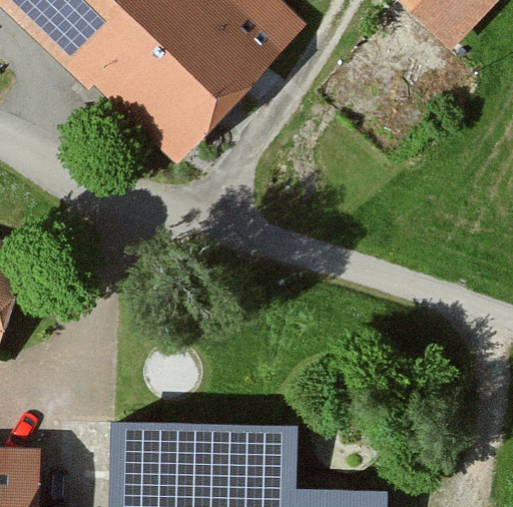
[(0,0),(0,7),(178,167),(308,23),(282,0),(0,0)]
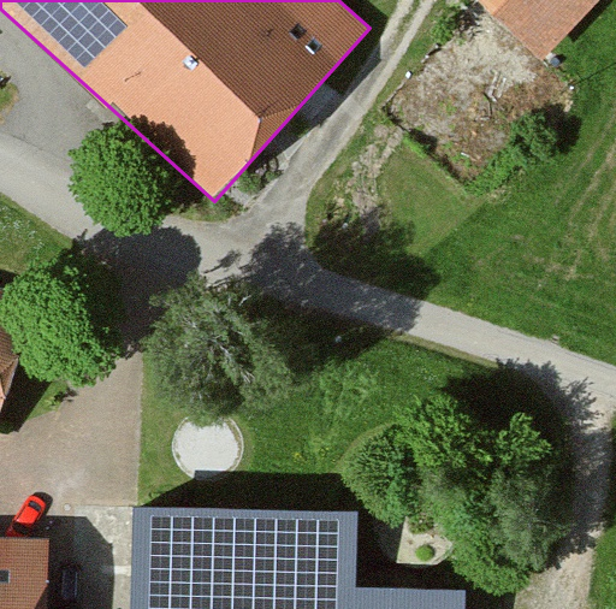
[(477,0),(542,60),(597,0),(477,0)]
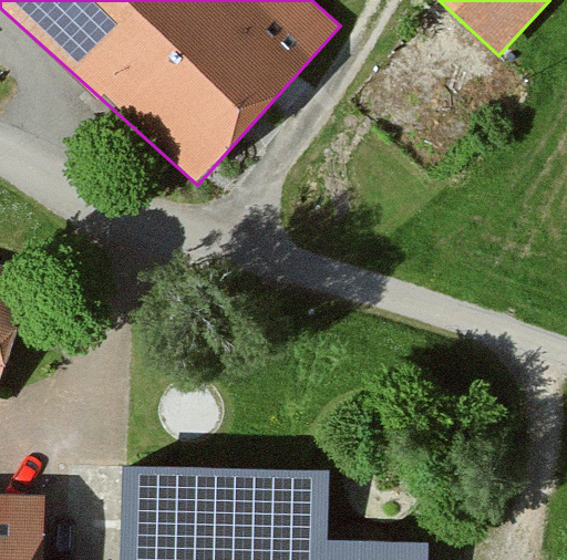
[(0,384),(37,279),(0,266),(0,384)]
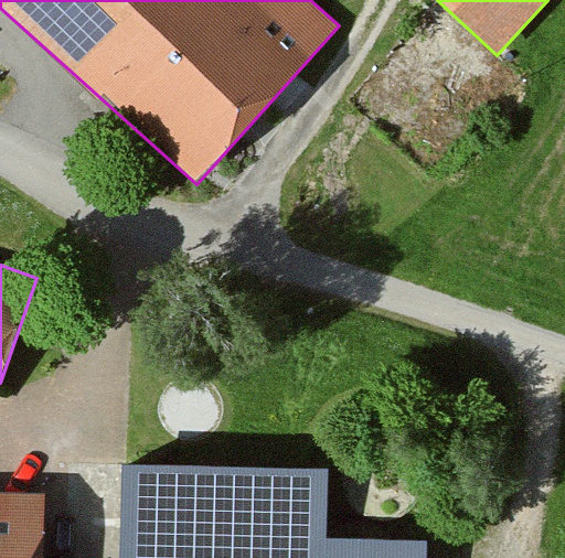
[(326,467),(120,464),(119,557),(426,557),(427,530),(324,529),(326,467)]
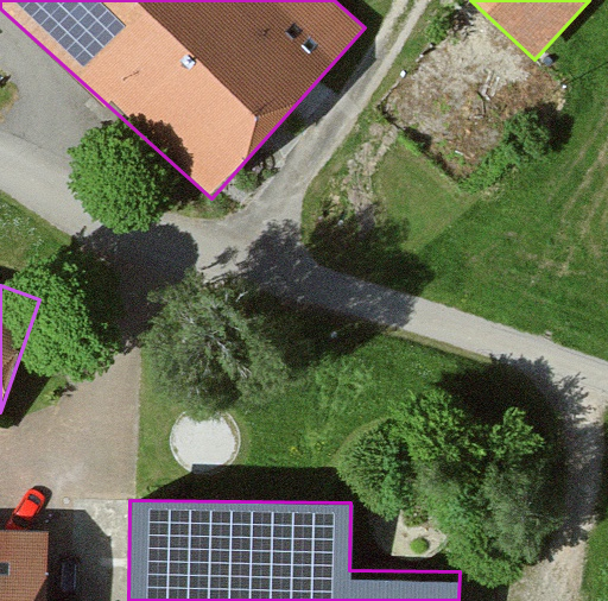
[(43,600),(43,533),(0,533),(0,600),(43,600)]
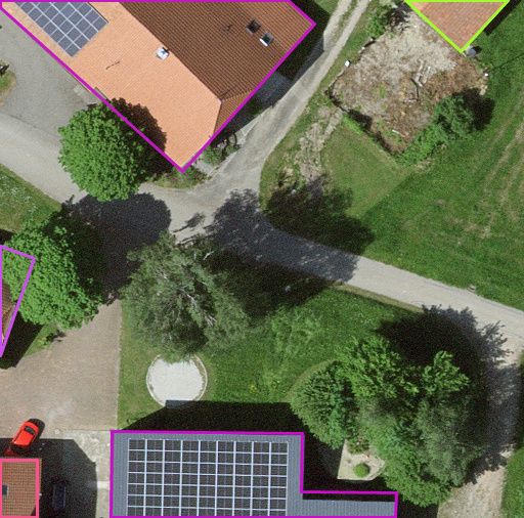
All buildings are outlined.
